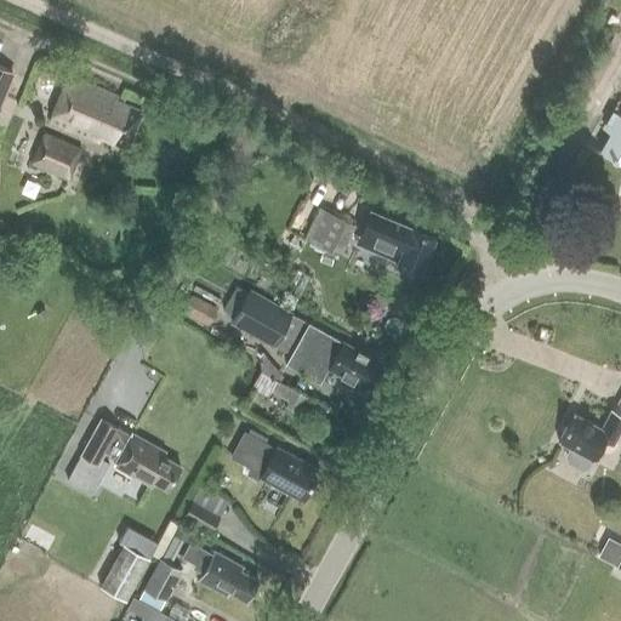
[(0,108),(16,72),(0,64),(0,108)]
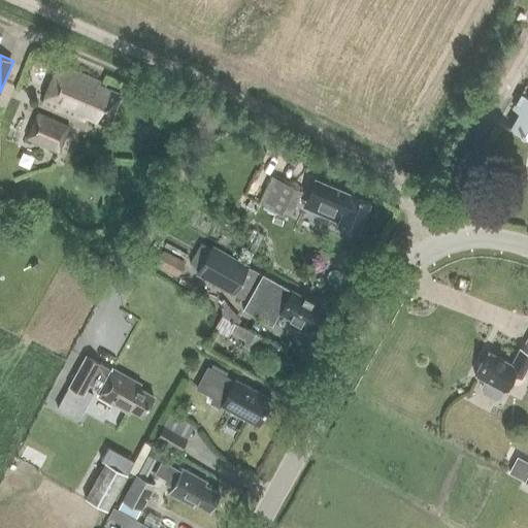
[(104,86),(65,68),(58,64),(41,103),(84,121),(86,118),(106,126),(120,95),(103,88),(104,86)]
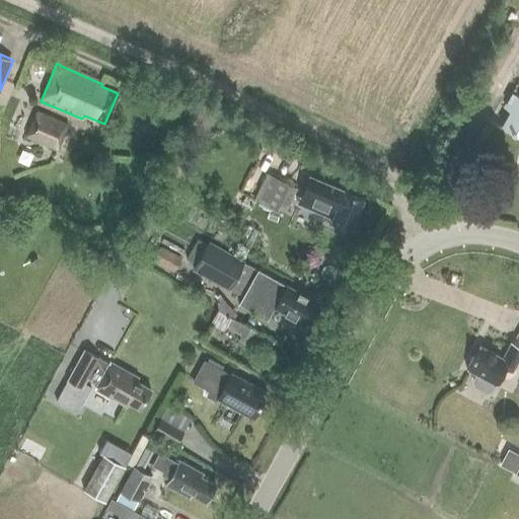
[(518,79),(504,106),(511,110),(503,125),(518,133),(518,79)]
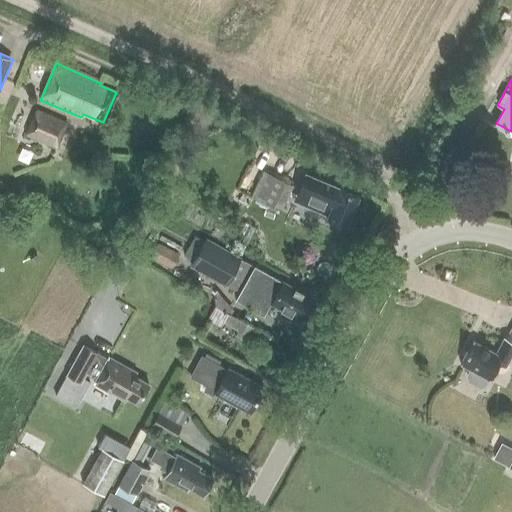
[(56,147),(66,123),(35,111),(25,134),(56,147)]
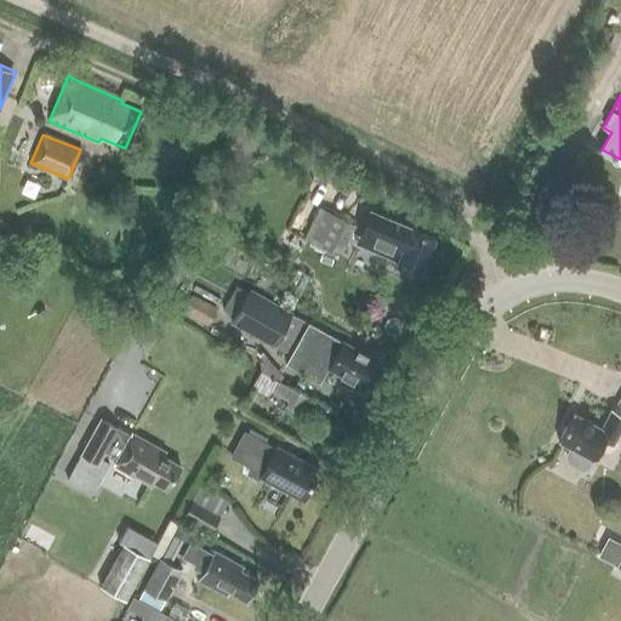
[(329,252),(345,221),(319,208),(303,239),(329,252)]
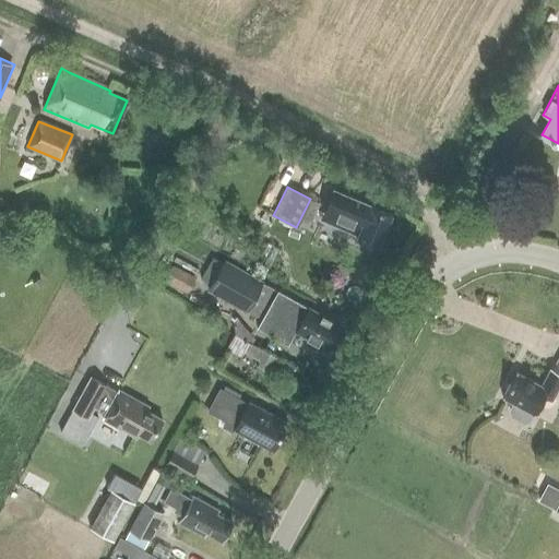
[(339,190),(325,221),(356,234),(355,237),(376,246),(390,213),(369,204),(370,203),(339,190)]
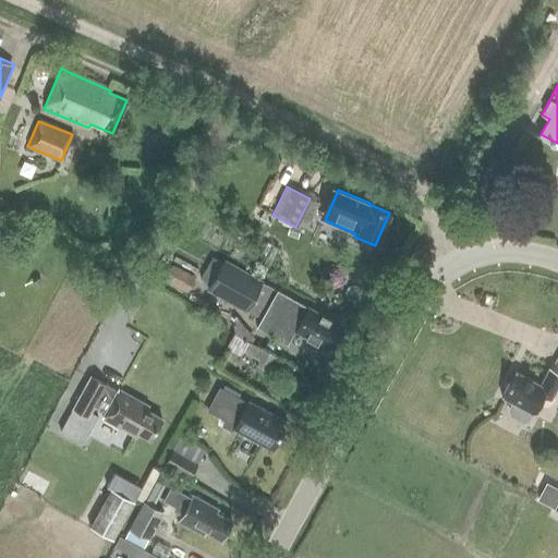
[(256,263),(267,269),(278,249),(267,242),(256,263)]
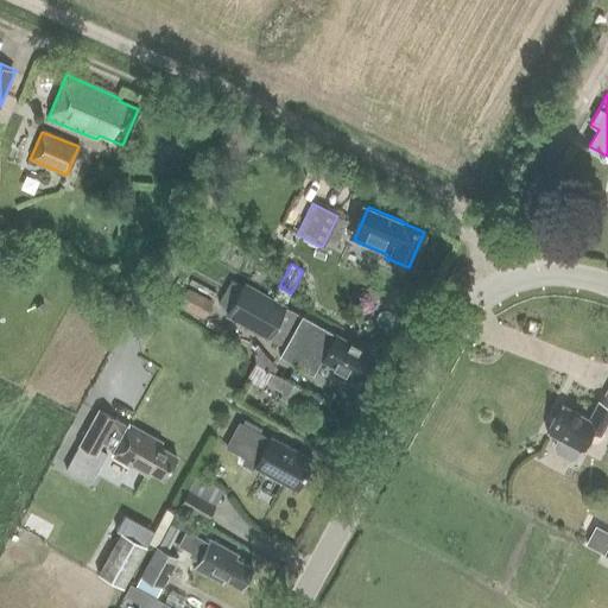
[(268,339),(287,305),(245,282),(241,287),(230,282),(219,303),(229,309),(226,315),(268,339)]
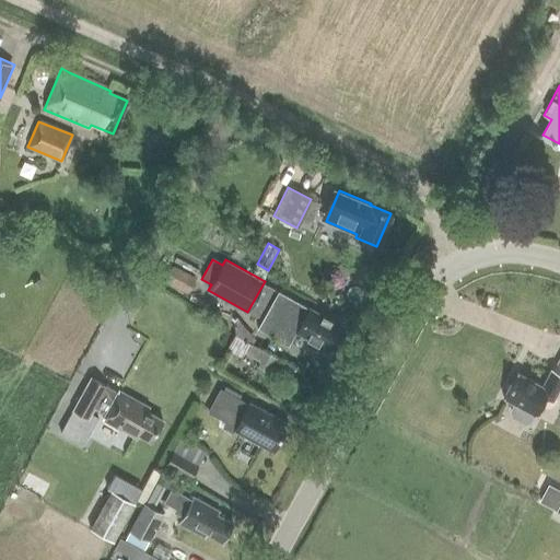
[(175,269),(173,286),(195,289),(197,272),(175,269)]
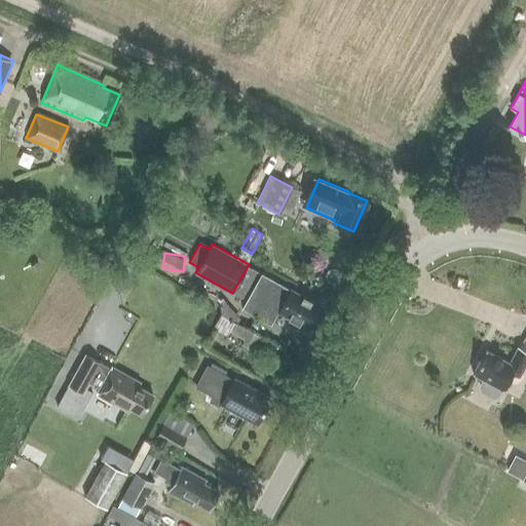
[(261,273),(242,308),(271,324),(277,311),(308,328),(321,305),(261,273)]
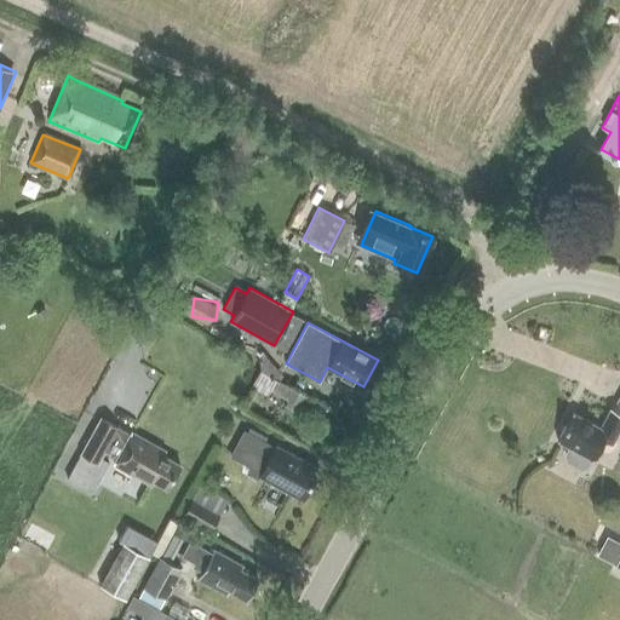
[(268,392),(276,379),(262,371),(254,384),(268,392)]
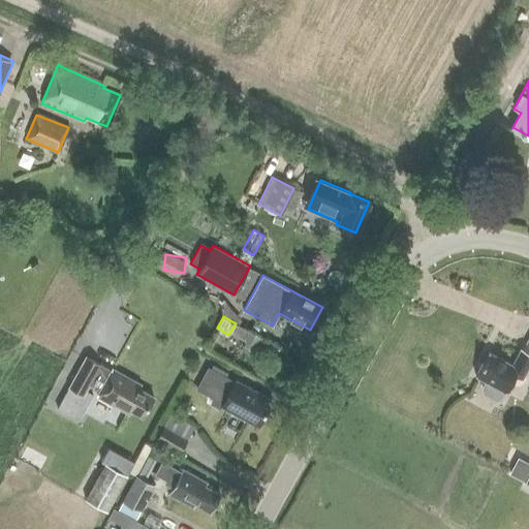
[(503,392),(505,393),(515,376),(522,379),(528,366),(528,353),(521,349),(511,366),(489,352),(475,375),(485,380),(481,386),(483,393),(493,399),(499,398),(503,392)]
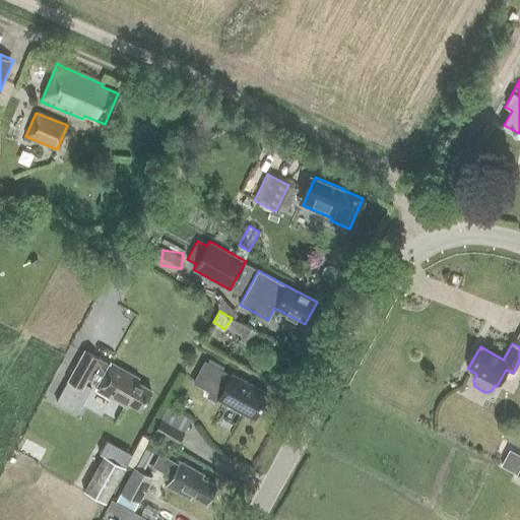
[(86,354),(71,385),(64,398),(77,404),(88,383),(100,389),(98,392),(130,409),(131,406),(142,412),(152,392),(142,386),(143,383),(112,366),(110,370),(100,364),(101,362),(86,354)]
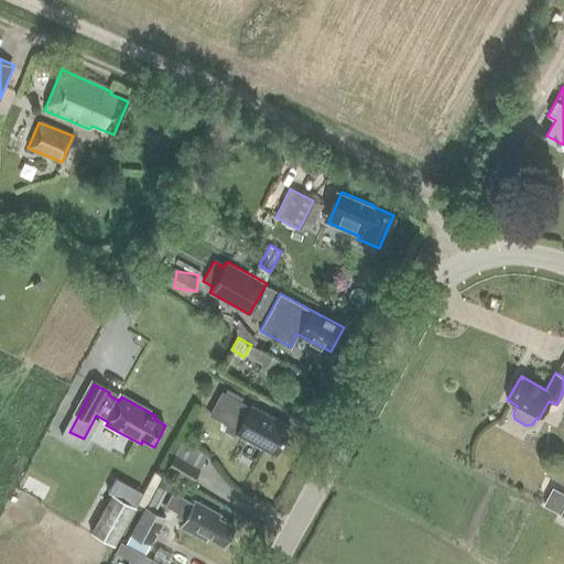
[(275,452),(286,431),(264,420),(267,416),(240,402),(239,403),(221,394),(210,415),(228,425),(227,426),(275,452)]
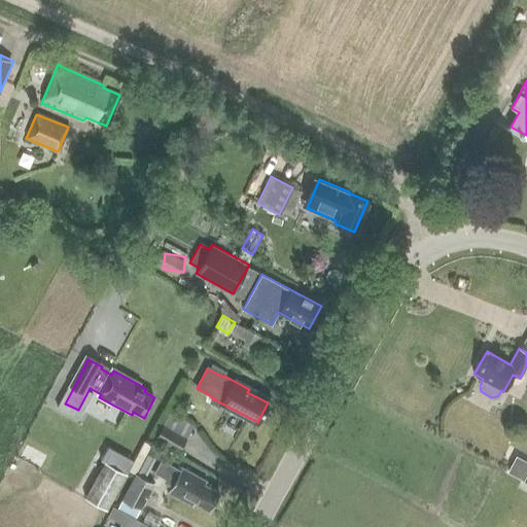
[(180,451),(187,436),(162,423),(154,437),(180,451)]
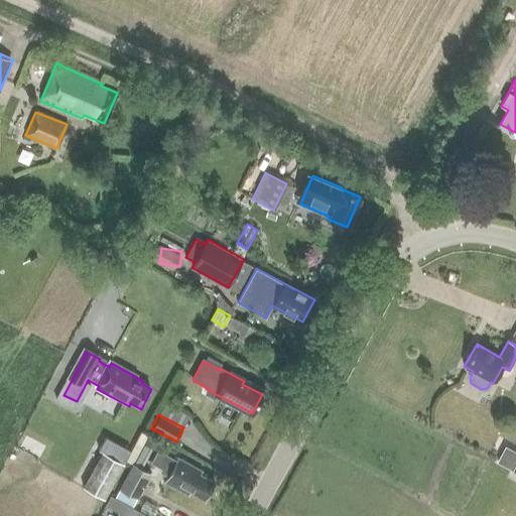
[(18,448),(39,460),(47,444),(26,434),(18,448)]
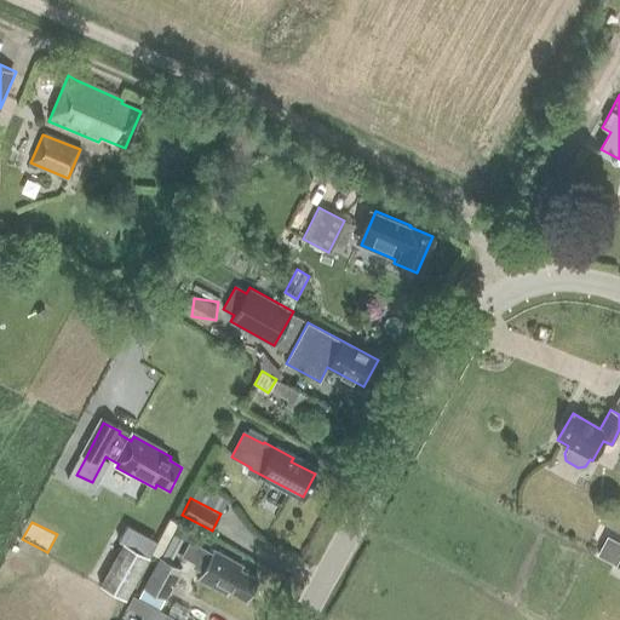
[(190,528),(179,522),(172,535),(184,541),(190,528)]
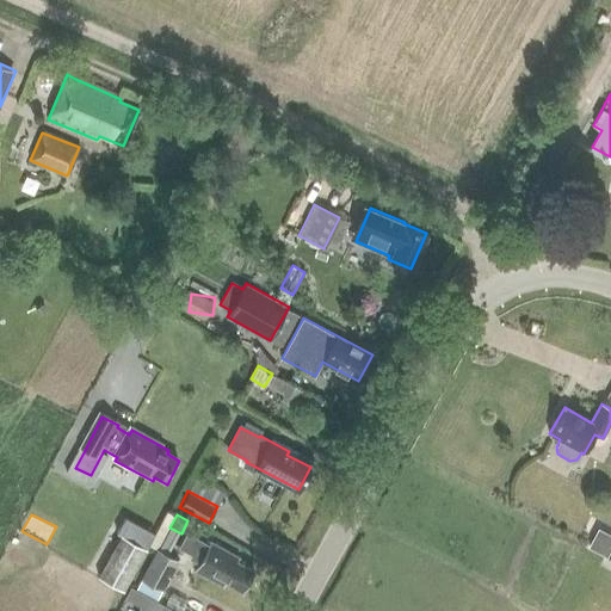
[(590,547),(606,556),(610,548),(610,535),(598,529),(590,547)]
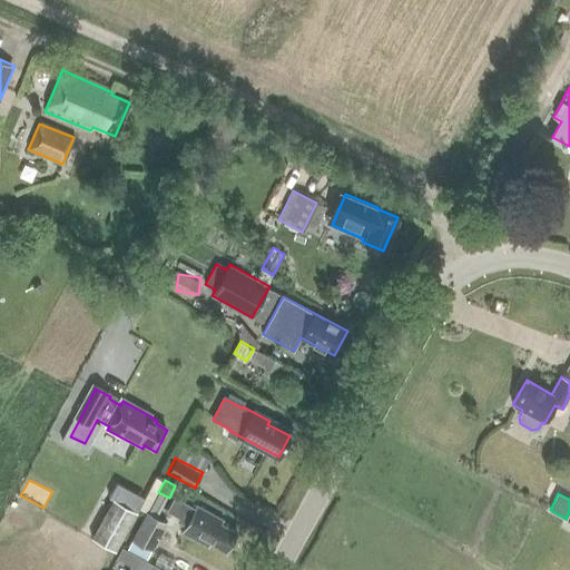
[(226,551),(236,532),(220,524),(223,520),(197,507),(196,510),(175,498),(168,511),(188,522),(183,532),(208,546),(209,542),(226,551)]
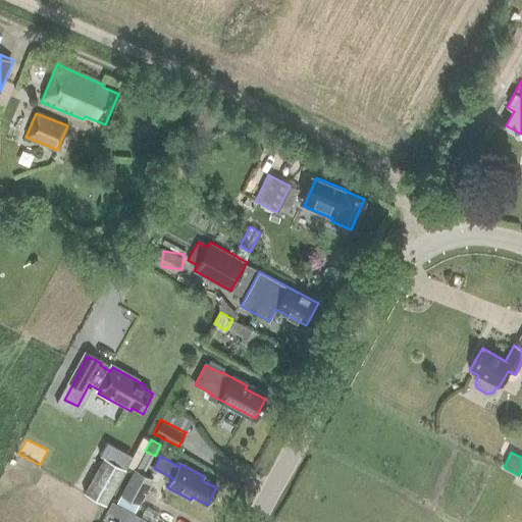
[(106,504),(124,470),(103,458),(84,491),(106,504)]
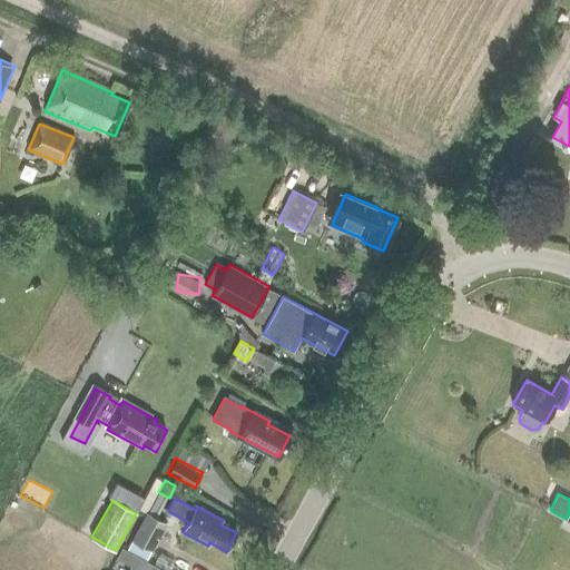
[(150,550),(166,523),(147,513),(133,540),(150,550)]
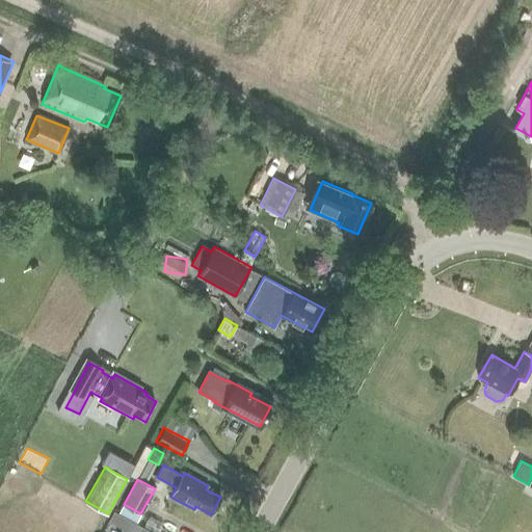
[(124,504),(117,515),(131,523),(135,525),(140,513),(124,504)]
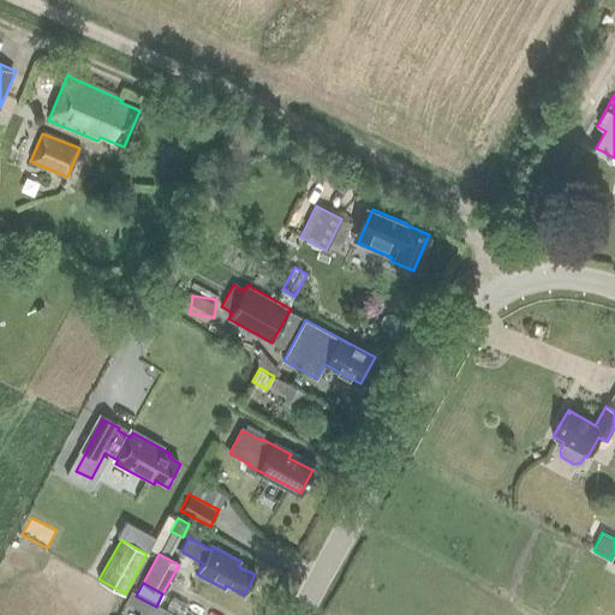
[(172,614),(156,607),(151,604),(144,614),(172,614)]
